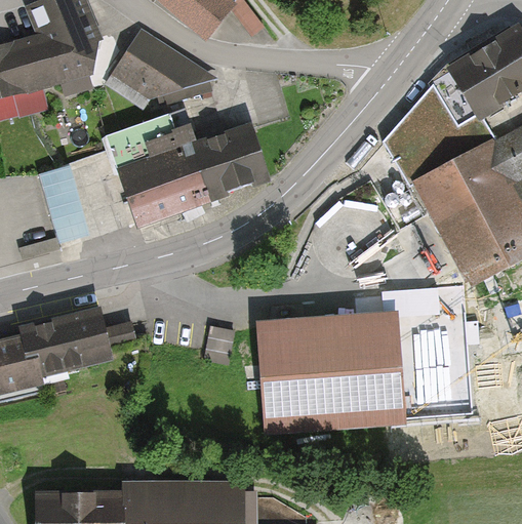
[(40,0),(25,4),(34,35),(0,43),(0,97),(93,72),(97,41),(85,0),(40,0)]
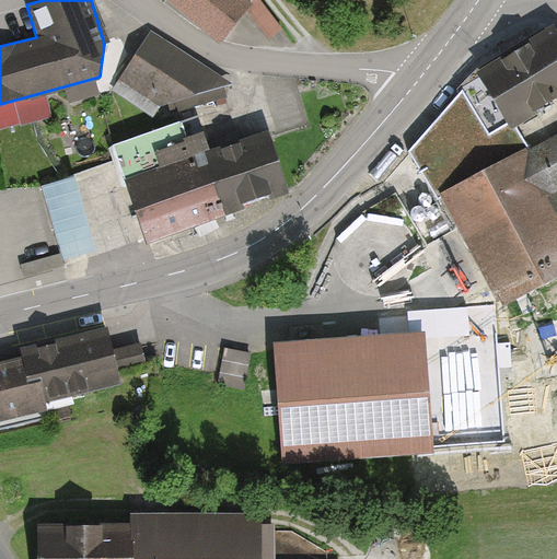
[(170,0),(218,36),(247,0),(170,0)]
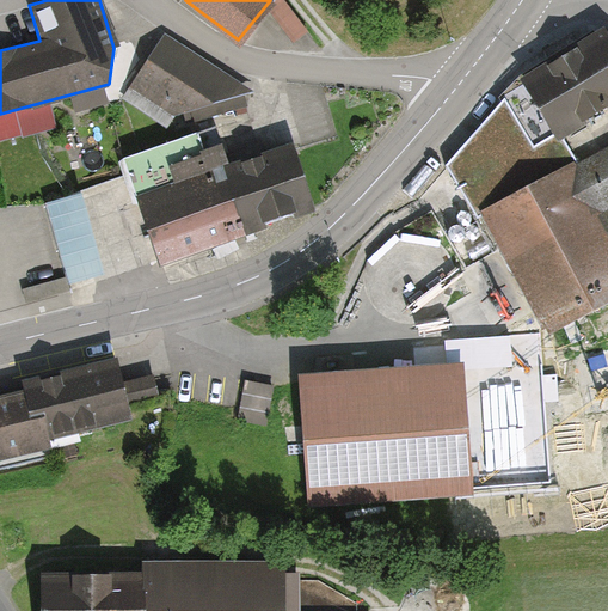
[(293,40),(309,28),(290,0),(276,0),(269,5),(293,40)]
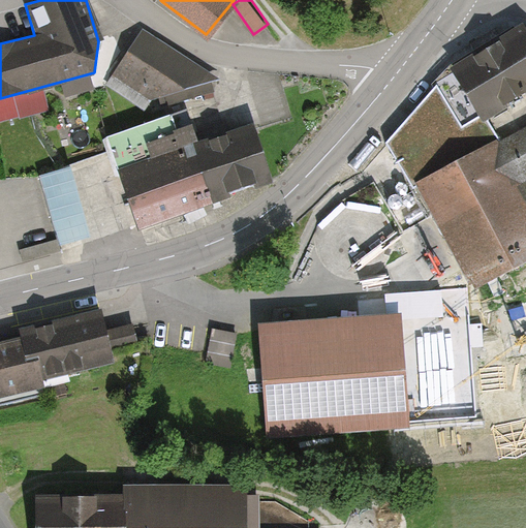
[(525,89),(525,40),(517,26),(451,64),(455,70),(431,85),(433,88),(383,143),(410,189),(497,144),(484,116),(525,89)]
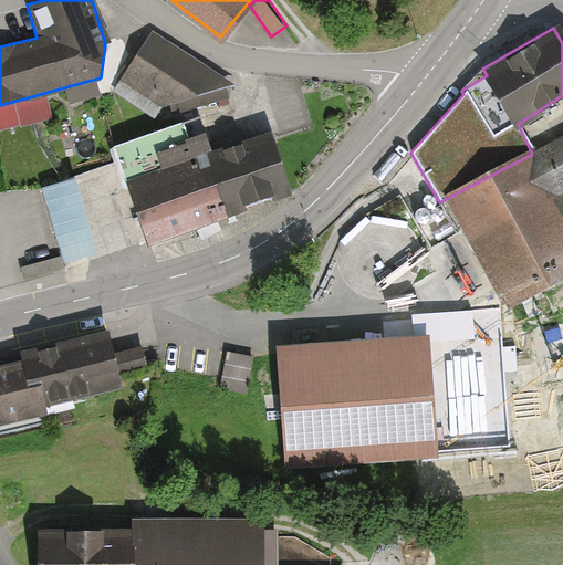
[(223,87),(150,40),(118,89),(153,112),(162,100),(167,103),(170,103),(173,111),(226,96),(223,87)]
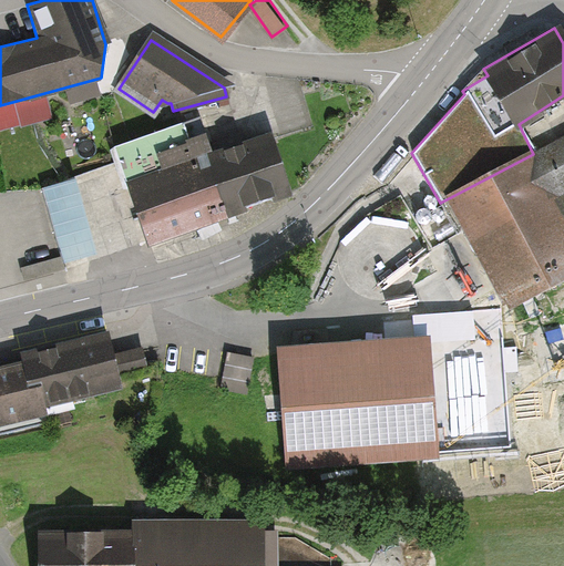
[(191,117),(110,146),(143,243),(286,193),(267,140),(206,161),(191,117)]
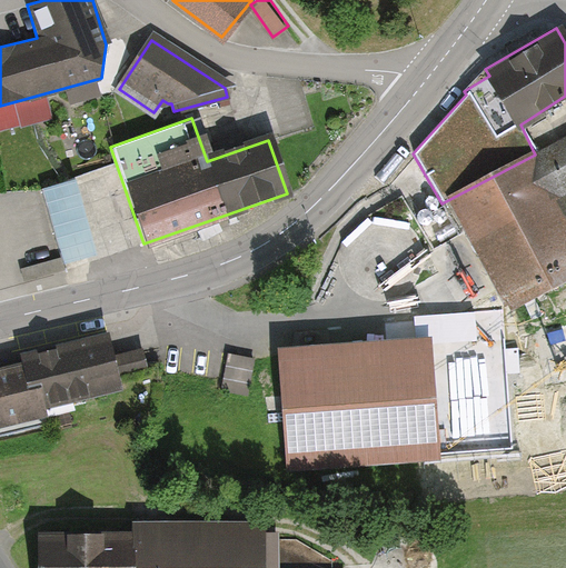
[(565,137),(535,155),(452,199),(509,307),(565,276),(565,226),(552,199),(565,191),(565,137)]
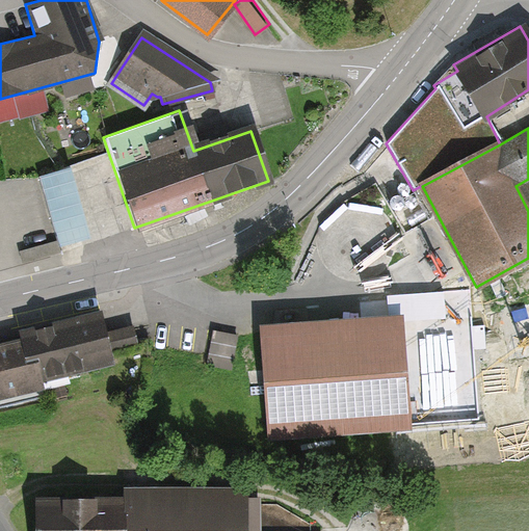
[(57,240),(90,232),(74,160),(41,168),(57,240)]
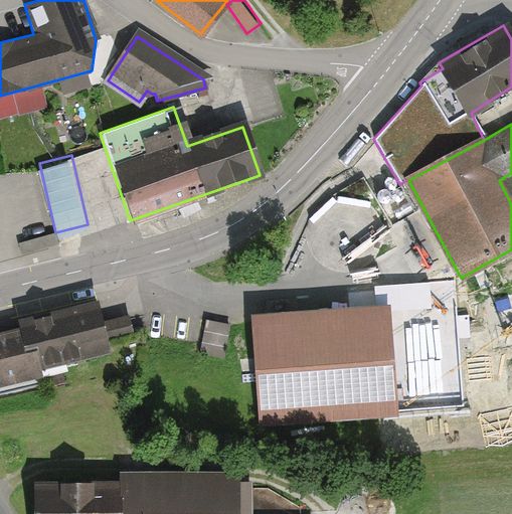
[(511,283),(428,307),(449,383),(491,372),(480,334),(511,325),(511,283)]
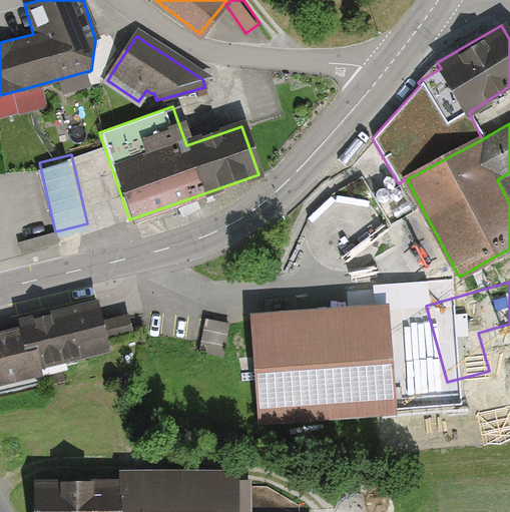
[(19,332),(0,335),(0,386),(40,377),(38,368),(112,352),(108,337),(132,332),(129,319),(107,324),(103,305),(17,324),(19,332)]
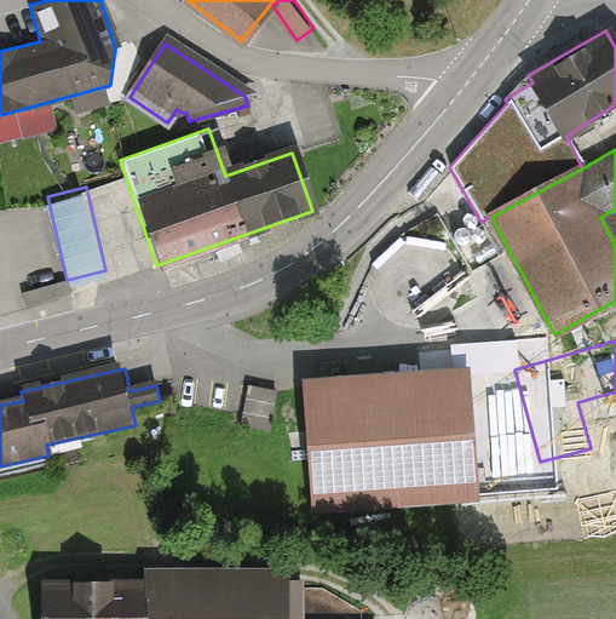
[(472,371),(304,378),(310,510),(478,503),(472,371)]
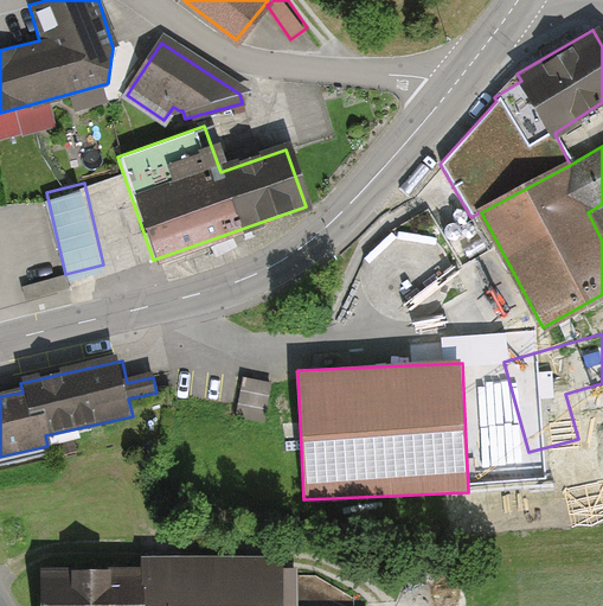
[(269,384),(242,378),(233,416),(261,422),(269,384)]
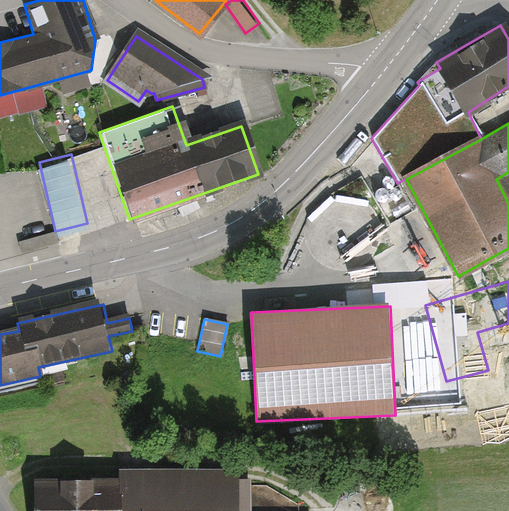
[(121,481),(38,480),(37,510),(263,510),(239,510),(239,470),(121,468),(121,481)]
